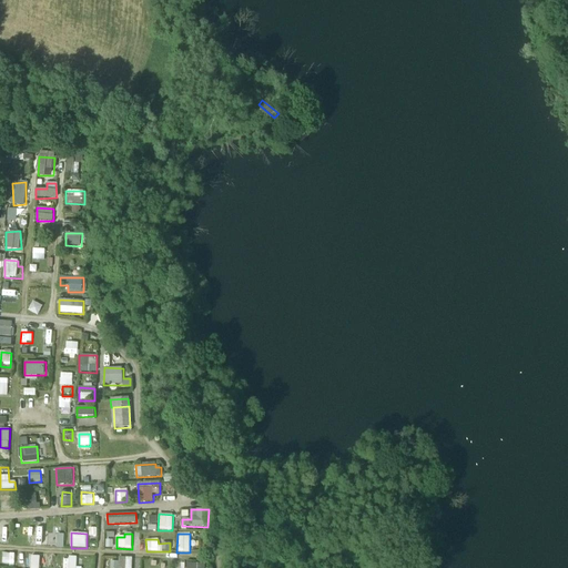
[(4,553),(2,564),(16,566),(17,555),(4,553)]
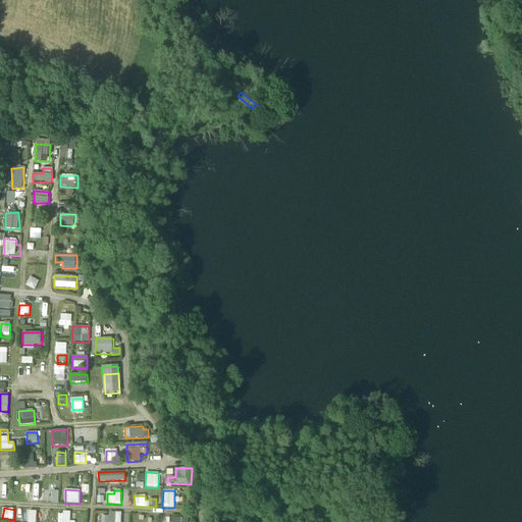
[(37,521),(38,512),(30,512),(29,521),(37,521)]
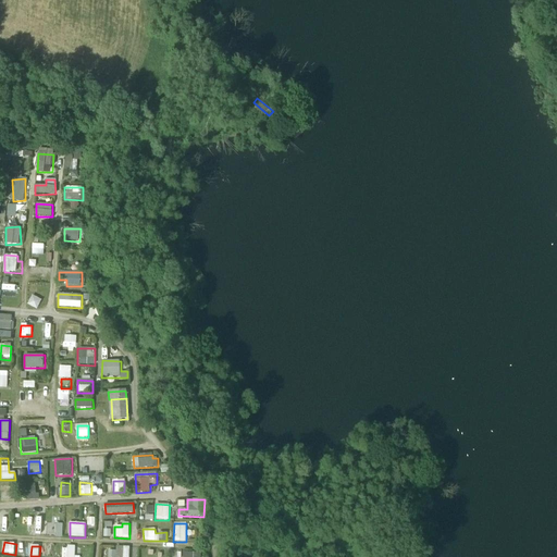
[(130,556),(131,547),(116,547),(115,556),(130,556)]
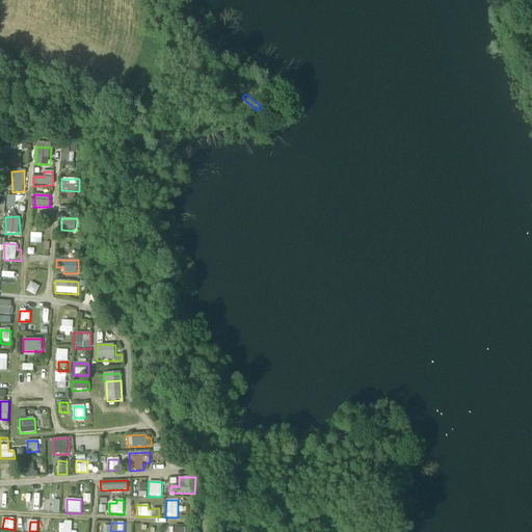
All buildings are outlined.
